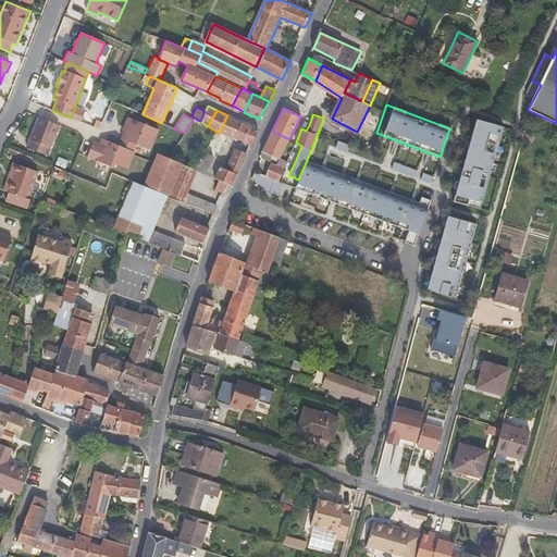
[(217,132),(213,136),(220,139),(223,134),(226,135),(234,138),(242,122),(227,115),(219,133),(217,132)]
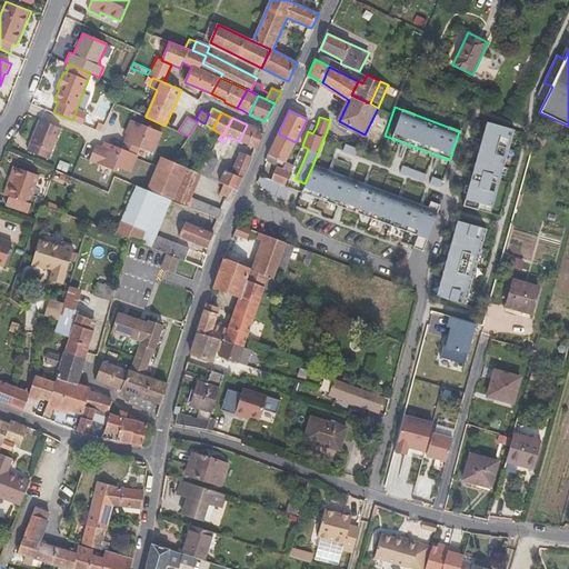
[(27,150),(49,159),(61,129),(39,120),(27,150)]
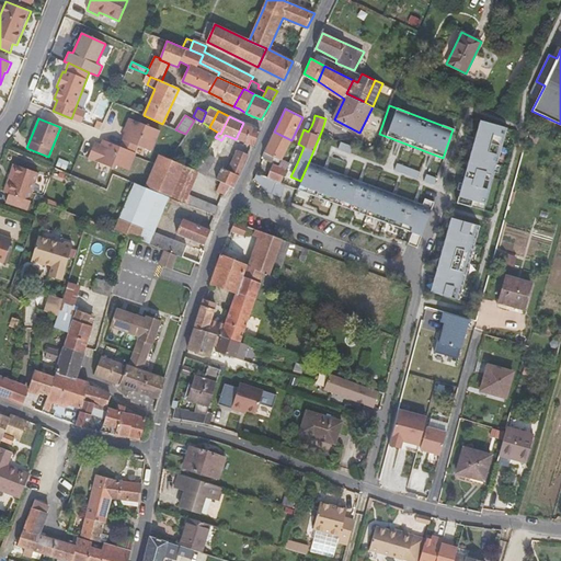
[(137,146),(151,151),(160,132),(129,119),(126,128),(128,129),(123,140),(137,146)]
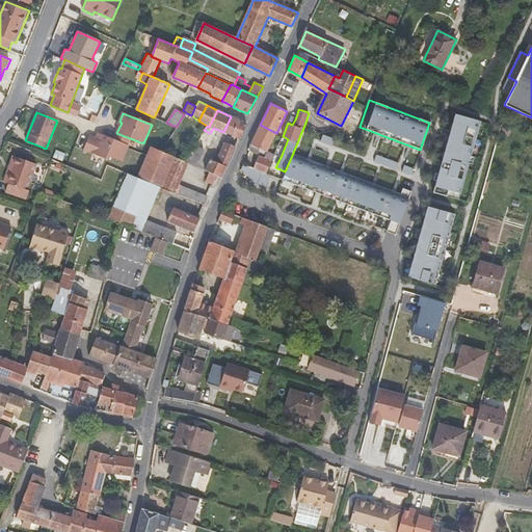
[(457,114),(436,186),(461,193),(483,122),(457,114)]
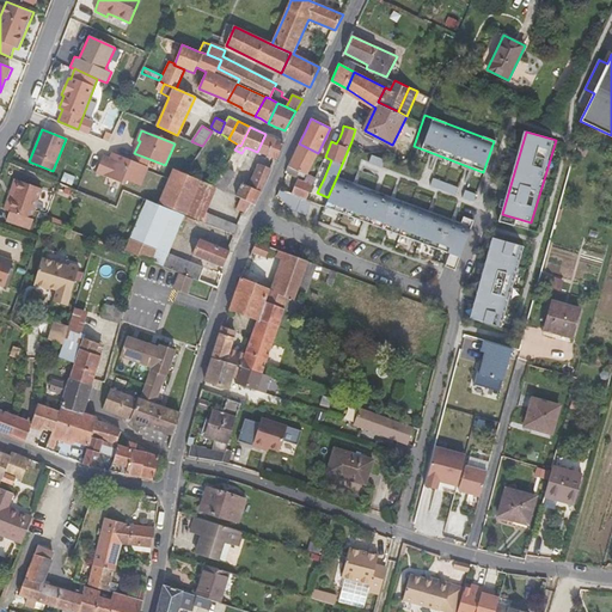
[(257,152),(269,157),(276,139),(265,134),(257,152)]
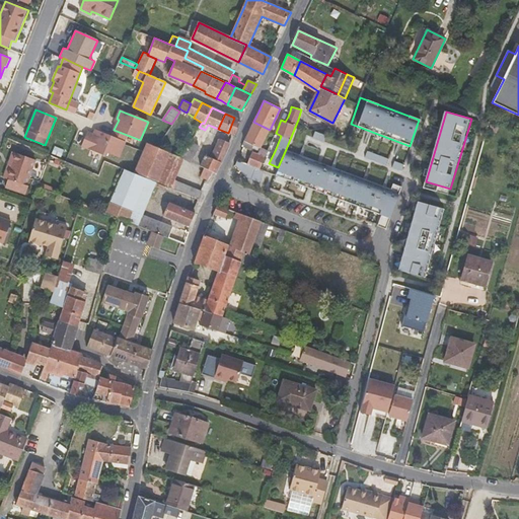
[(235,136),(240,121),(234,118),(228,133),(235,136)]
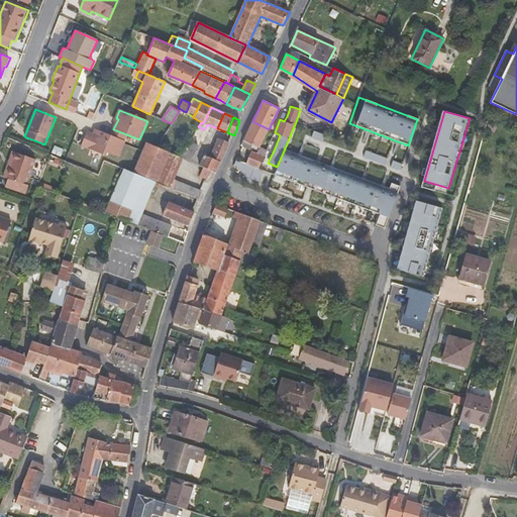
[(260,147),(260,146),(268,131),(269,129),(252,121),(245,135),(240,145),(242,146),(250,149),(252,144),(260,147)]
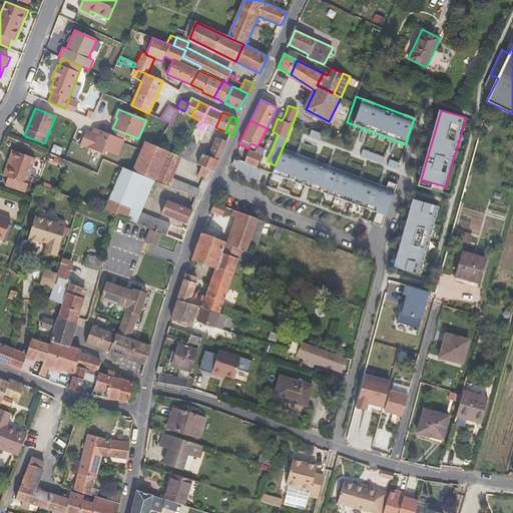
[(493,122),(484,120),(482,127),(491,129),(493,122)]
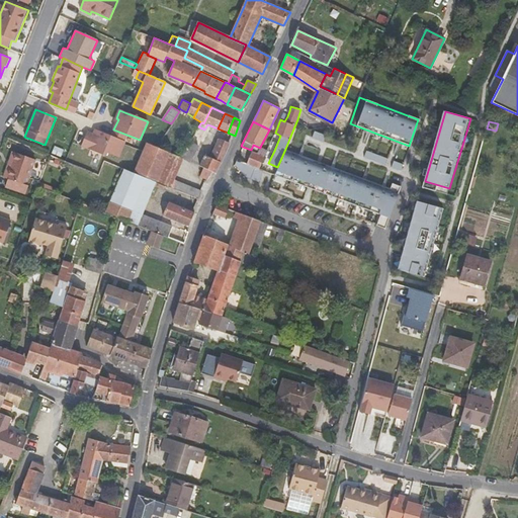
[(191,162),(210,125),(207,124),(204,130),(198,126),(181,158),(183,159),(191,162)]
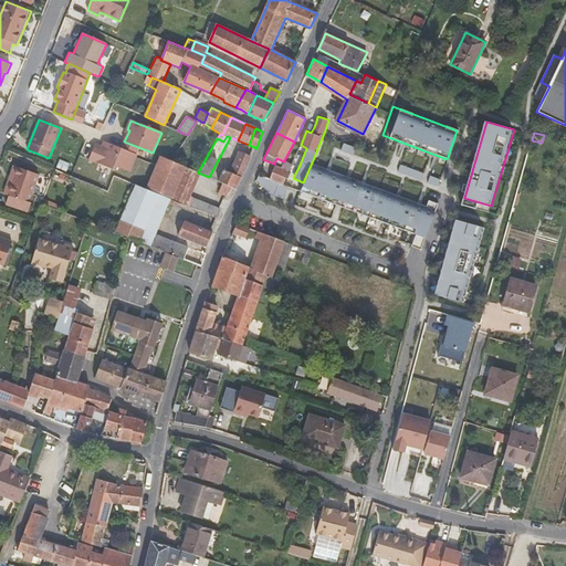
[(135,154),(138,147),(124,142),(122,148),(106,142),(103,149),(95,146),(90,159),(116,170),(117,167),(129,171),(137,155),(135,154)]
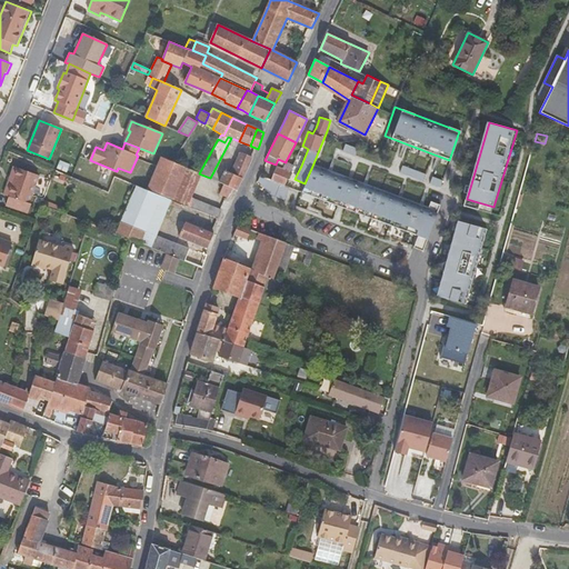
[(343,143),(341,150),(353,155),(356,149),(343,143)]
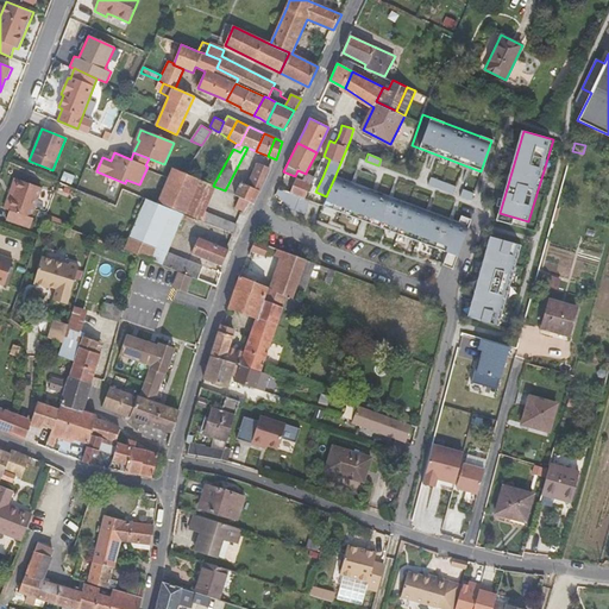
[(240,182),(234,195),(240,198),(234,207),(242,211),(245,213),(251,202),(253,203),(259,190),(261,192),(271,168),(259,162),(248,186),(240,182)]
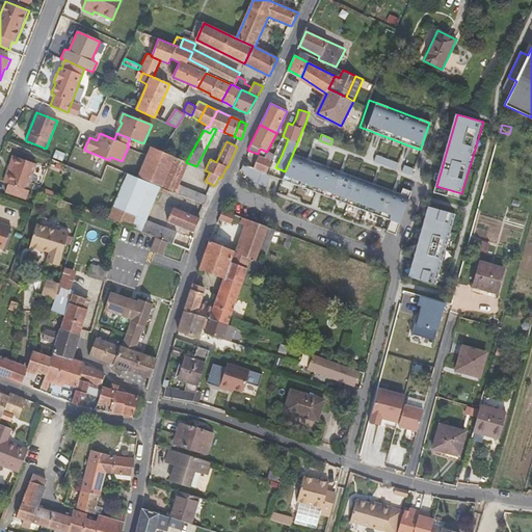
[(180,184),(188,163),(186,162),(161,152),(150,147),(136,178),(161,187),(204,204),(208,195),(180,184)]
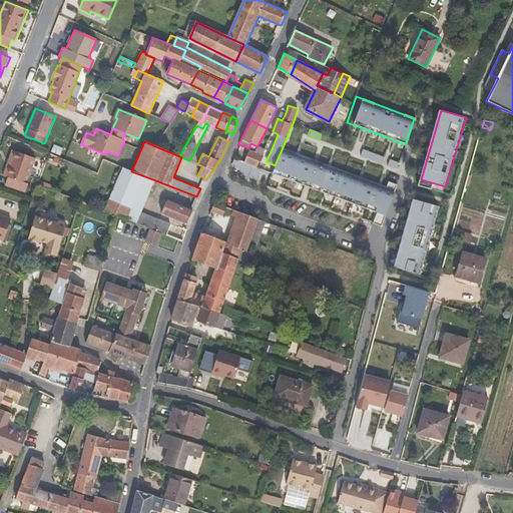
[(265,149),(258,145),(258,146),(254,152),(249,150),(243,163),(251,166),(255,167),(259,161),(265,149)]
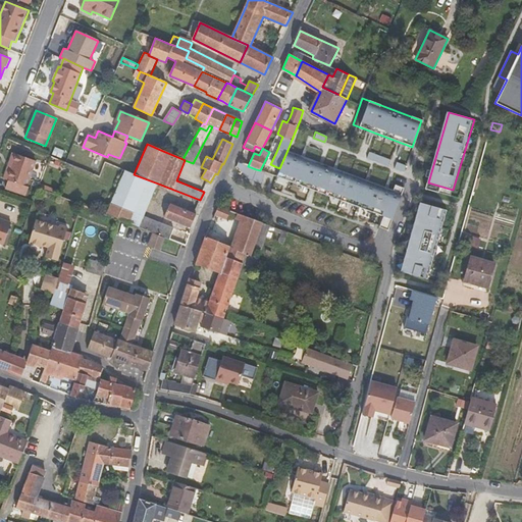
[(303,156),(288,150),(279,168),(276,175),(313,190),(382,216),(378,226),(386,230),(402,188),(394,185),(392,190),(321,163),(303,156)]
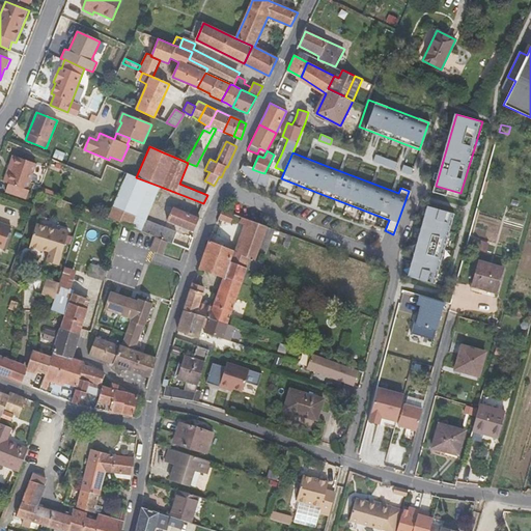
[(374,154),(372,160),(393,168),(395,162),(374,154)]
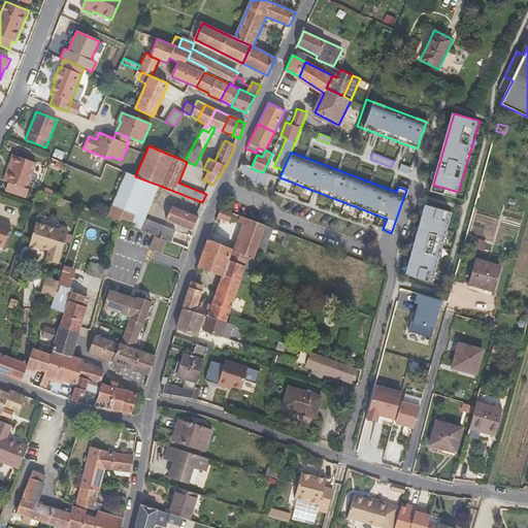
[(10,169),(7,169),(3,182),(8,184),(6,191),(26,198),(29,189),(27,189),(36,164),(15,156),(10,169)]
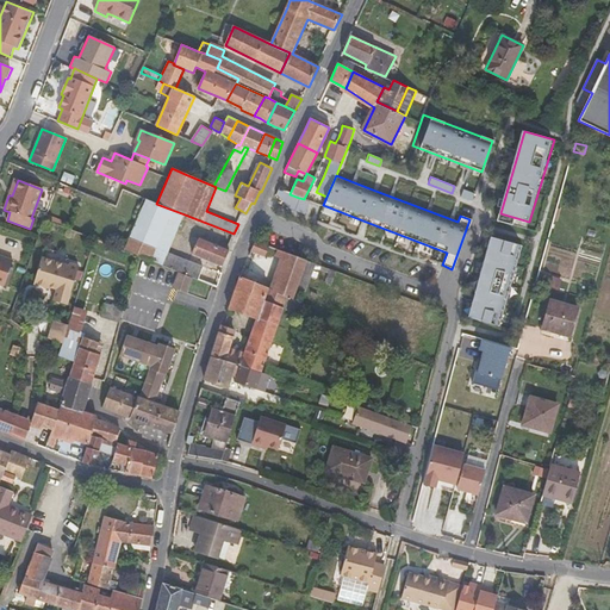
[(294,210),(299,198),(290,194),(279,190),(277,194),(287,207),(294,210)]
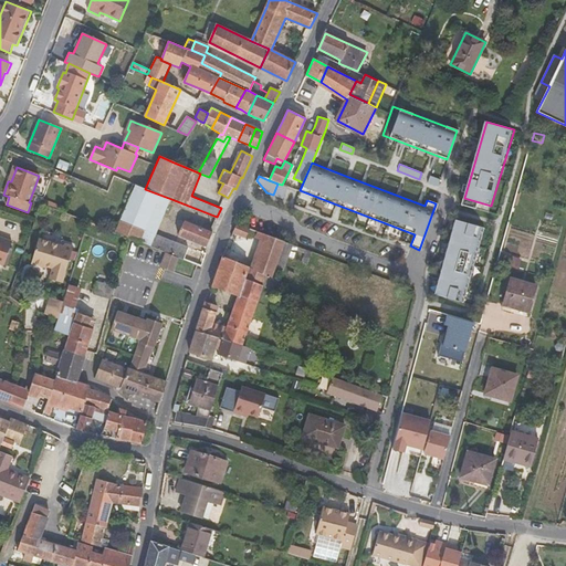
[(428,176),(426,181),(437,186),(439,179),(428,176)]
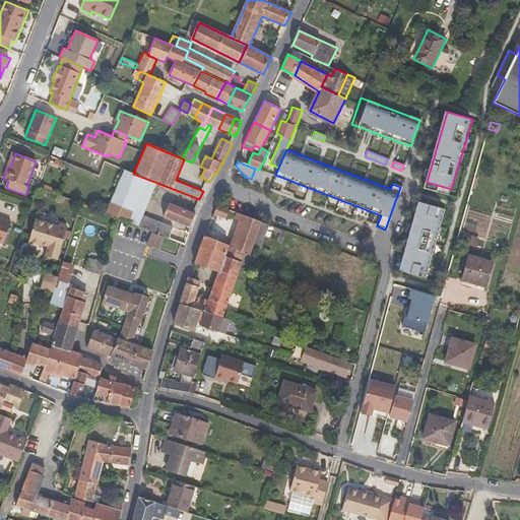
[(262,164),(259,170),(263,172),(268,174),(270,167),(262,164)]
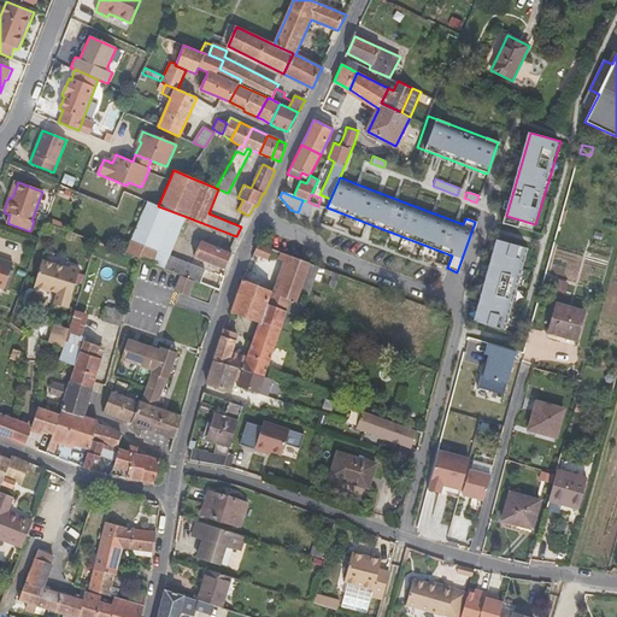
[(307,201),(303,200),(298,212),(307,216),(312,204),(307,201)]
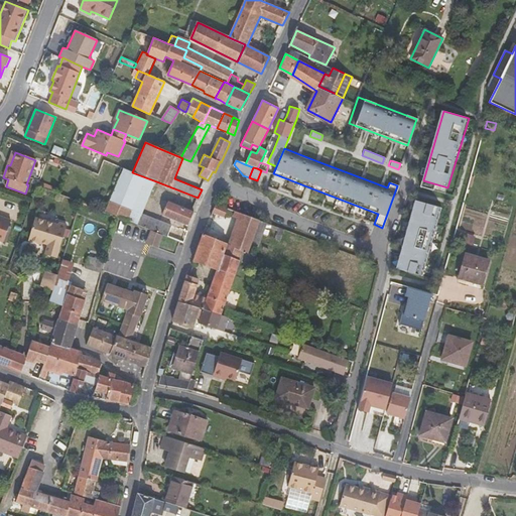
[(143,214),(156,181),(132,172),(123,168),(105,212),(118,217),(138,225),(143,214)]
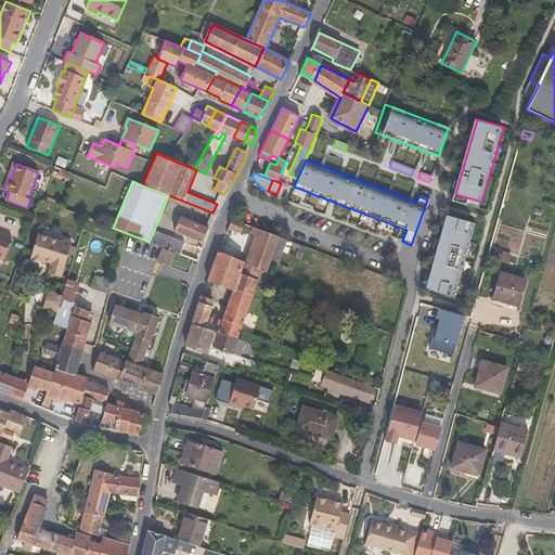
[(448,217),(426,288),(455,296),(476,224),(448,217)]
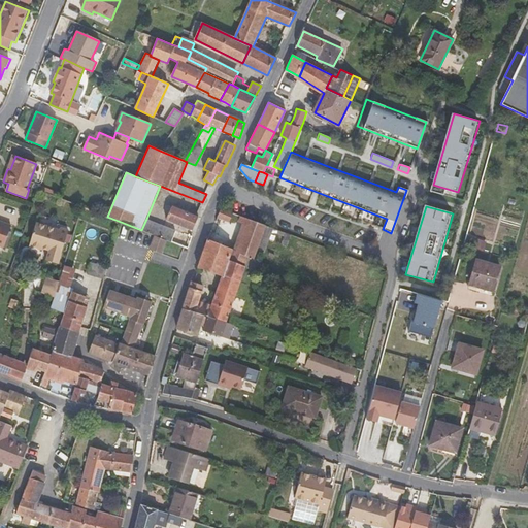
[(167,220),(192,230),(197,218),(172,207),(167,220)]
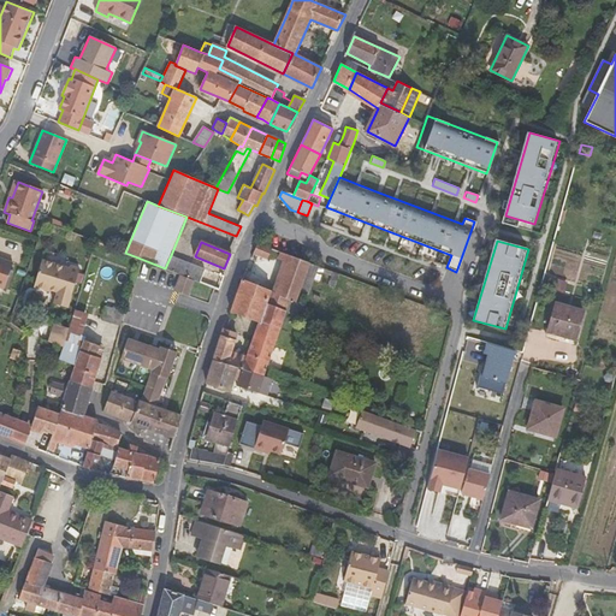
[(267,259),(271,248),(259,243),(254,254),(267,259)]
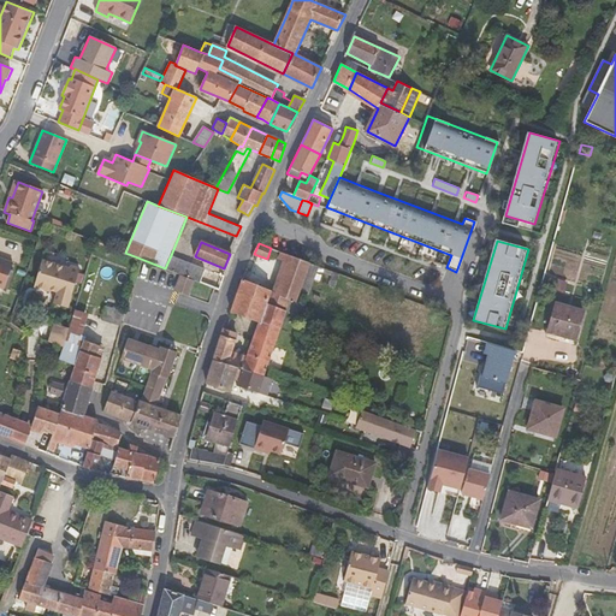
[(283,261),(272,290),(274,291),(289,255),(280,252),(278,259),(283,261)]
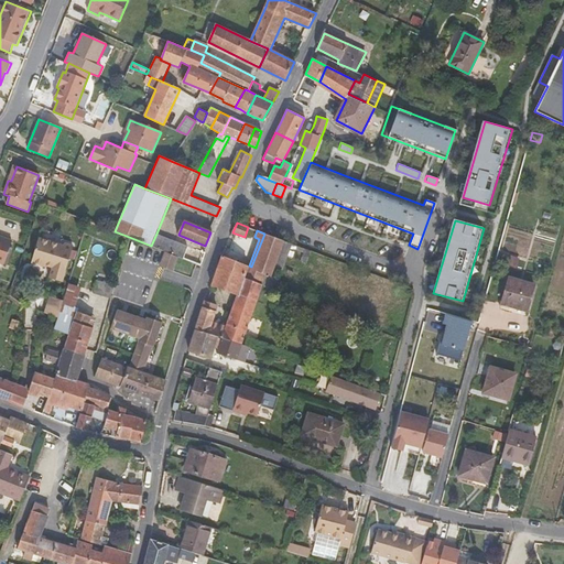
[(156,234),(151,246),(166,251),(179,257),(183,258),(187,247),(156,234)]
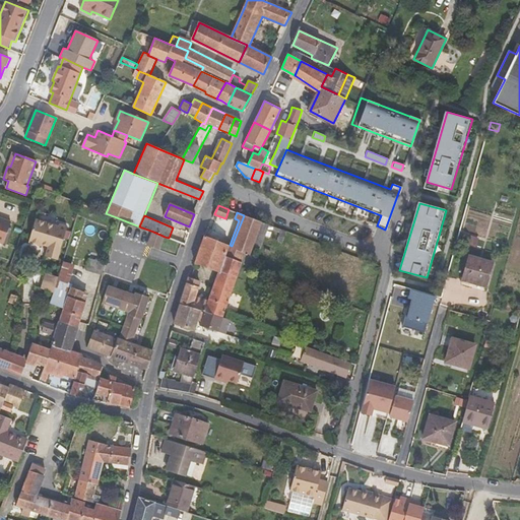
[(232,246),(230,245),(204,236),(200,247),(241,263),(244,253),(249,255),(251,248),(261,221),(250,217),(244,215),(232,246)]
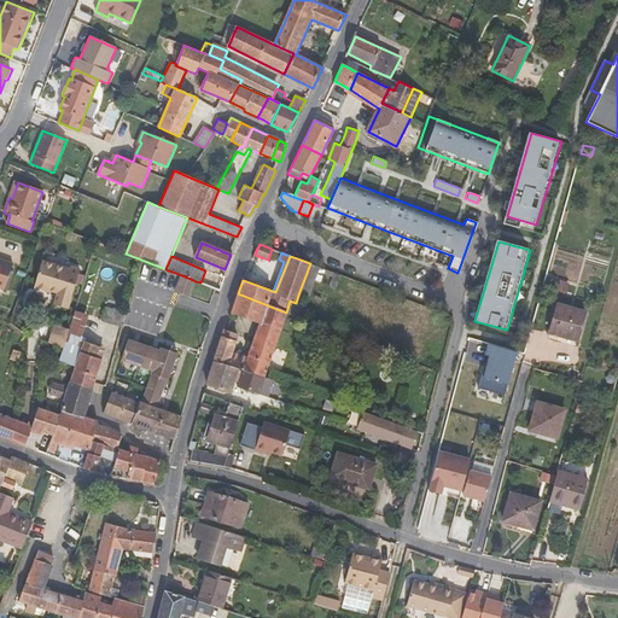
[(0,287),(4,290),(13,263),(0,258),(0,287)]
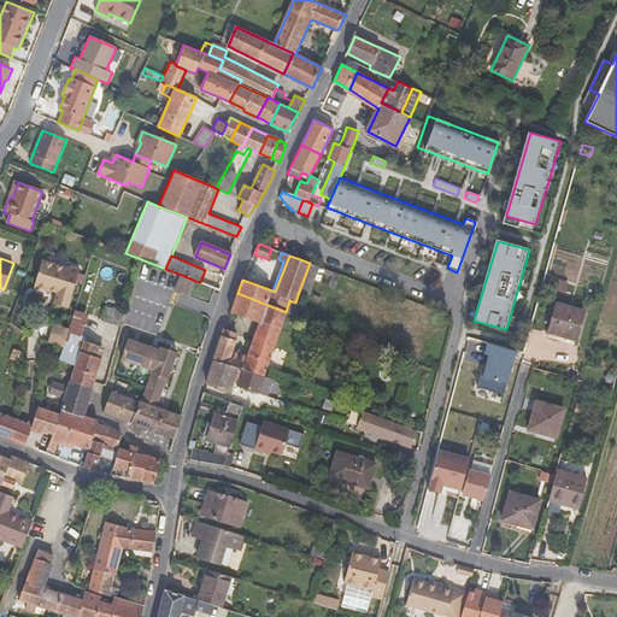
[(68,268),(42,260),(35,287),(50,291),(51,289),(58,292),(56,303),(69,306),(80,269),(71,266),(68,268)]
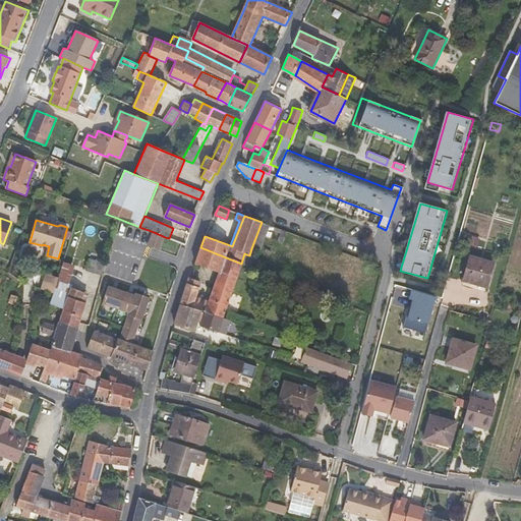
[(251,248),(259,251),(266,236),(271,238),(273,231),(281,234),(278,240),(283,242),(287,232),(278,228),(270,225),(262,222),(251,248)]
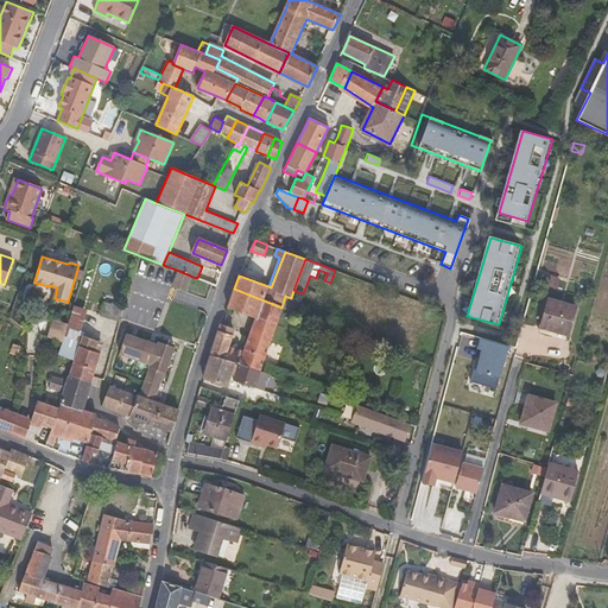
[(192,277),(179,271),(173,286),(187,292),(192,277)]
